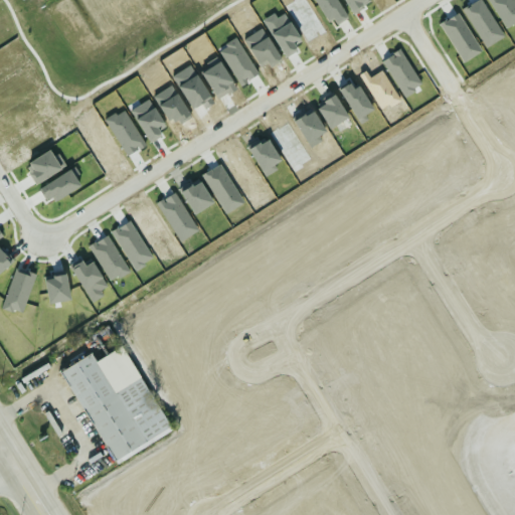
[(80,183),(69,167),(39,187),(49,203),(80,183)]
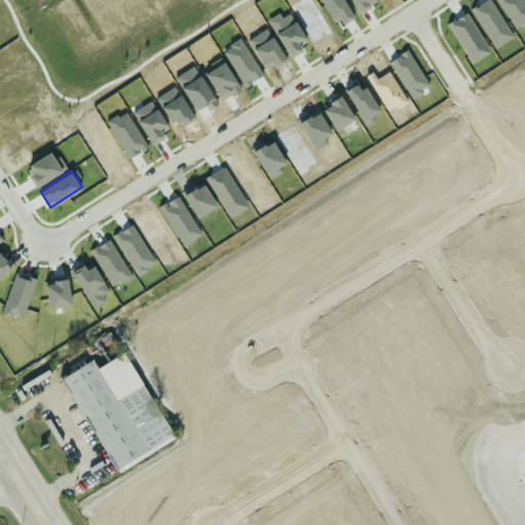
[(0,251),(2,250),(13,264),(0,275),(0,251)]
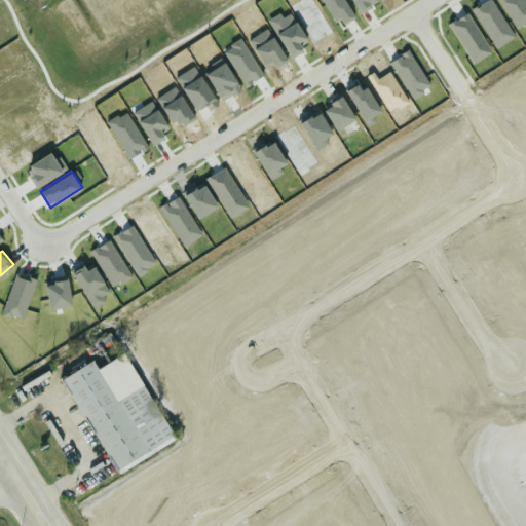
[(72,273),(83,265),(86,271),(94,266),(110,291),(103,296),(106,299),(95,306),(72,273)]
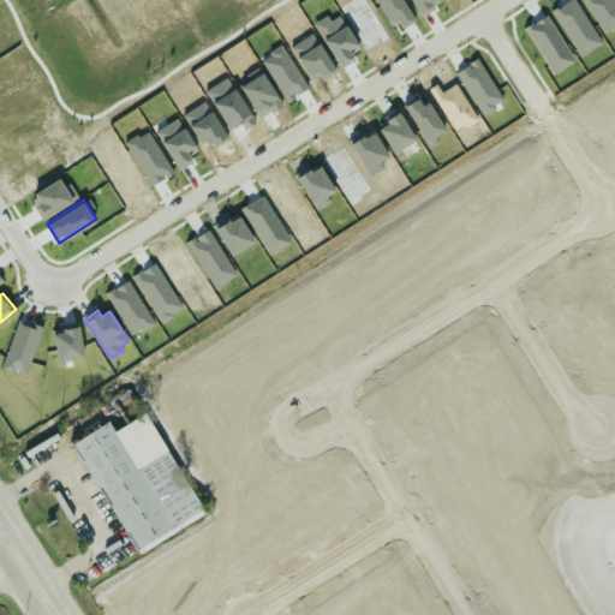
[(0,366),(18,318),(30,323),(31,322),(43,326),(25,372),(15,368),(13,371),(0,366)]
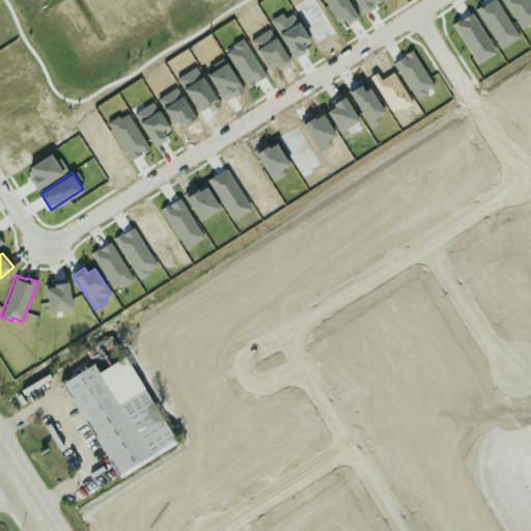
[(46,287),(54,285),(54,283),(67,280),(73,307),(50,311),(46,287)]
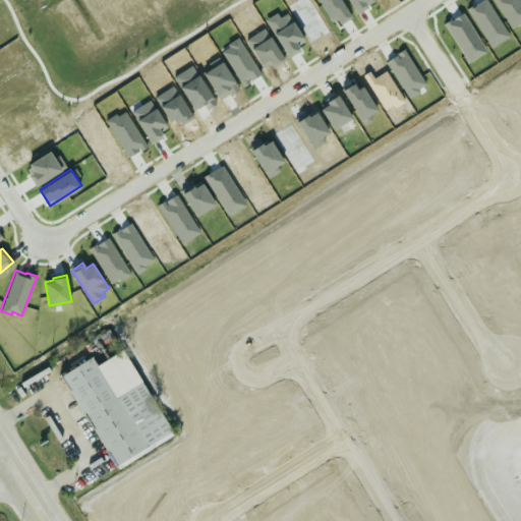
[(174,436),(125,348),(97,363),(93,356),(62,373),(116,468),(174,436)]
